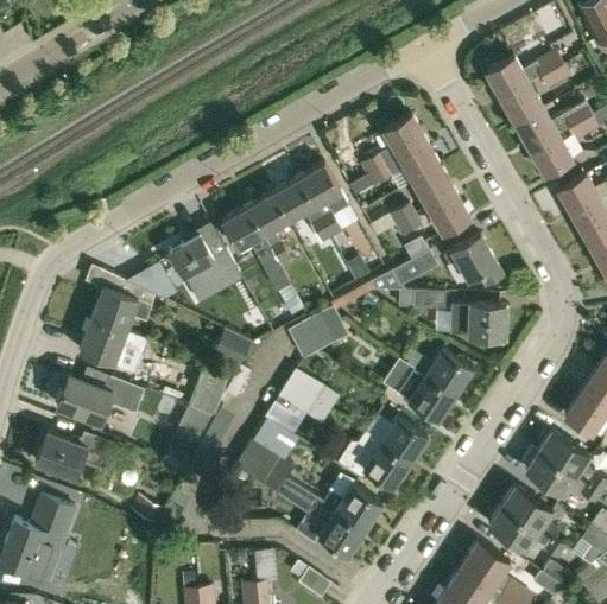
[(606,0),(585,0),(579,4),(599,42),(606,37),(606,0)]
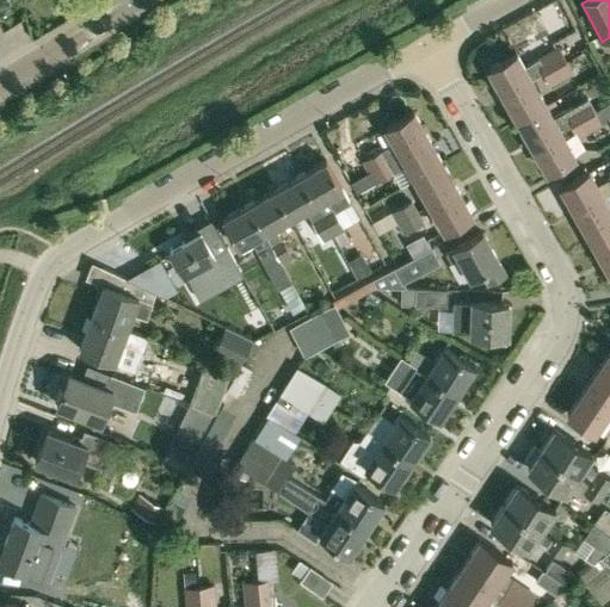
[(504,97),(531,81),(544,74),(566,63),(559,49),(525,68),(517,55),(488,70),(504,97)]
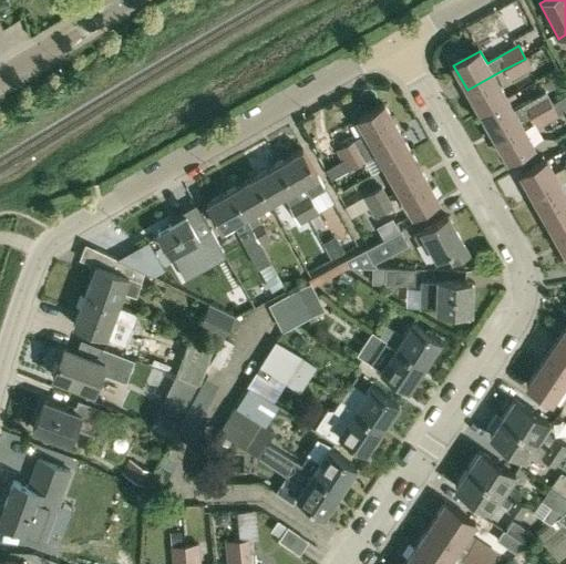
[(525,59),(505,69),(512,80),(531,69),(525,59)]
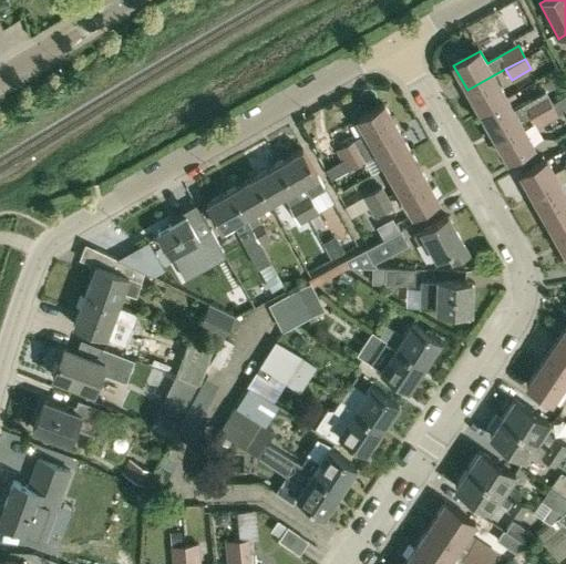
[(493,75),(467,90),(481,114),(507,100),(493,75)]
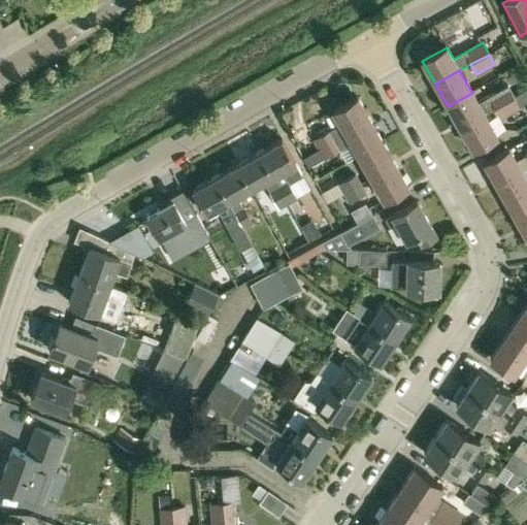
[(460,129),(485,115),(495,108),(514,98),(507,88),(479,104),(472,93),(448,106),(460,129)]
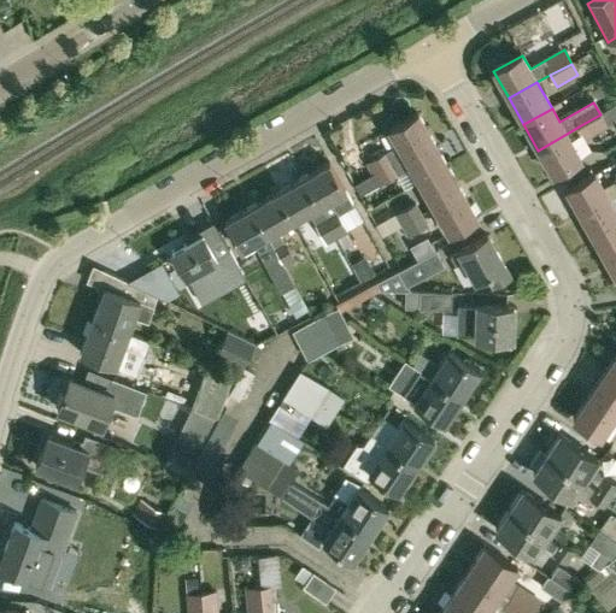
[(399,147),(405,158),(433,141),(418,115),(389,131),(399,147)]
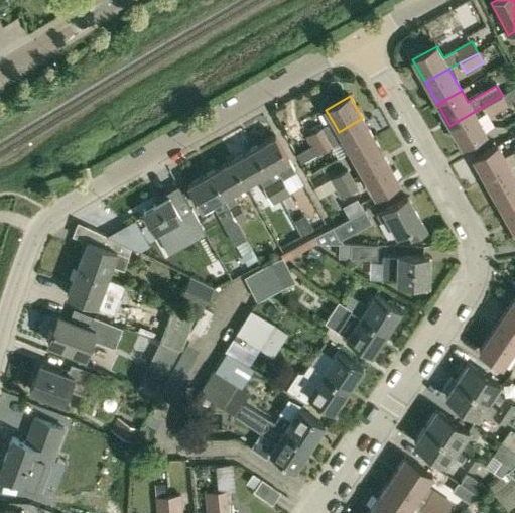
[(490,116),(508,106),(502,96),(484,106),(490,116)]
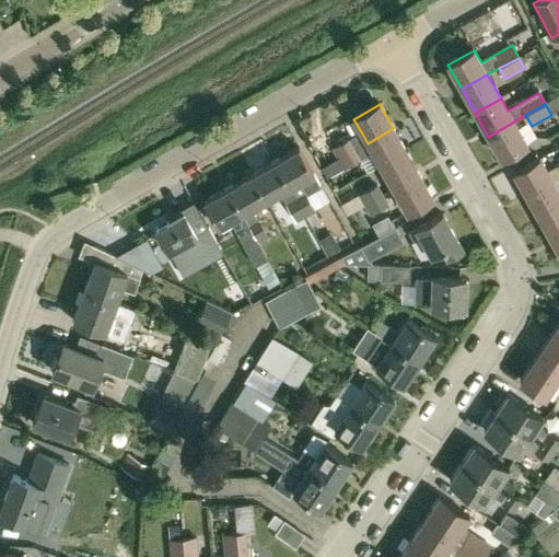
[(527,146),(514,122),(488,137),(501,160),(527,146)]
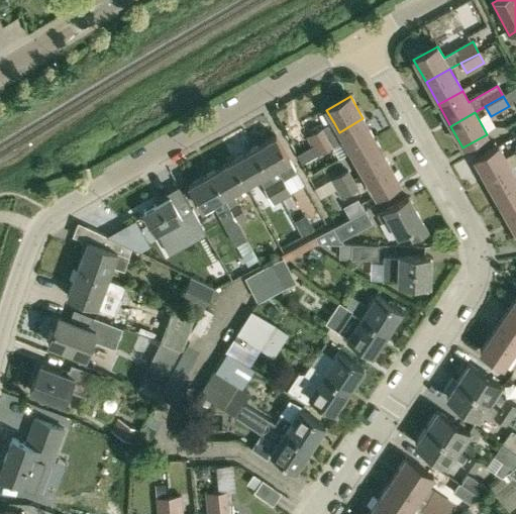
[(302,165),(317,156),(344,140),(351,153),(376,140),(363,118),(339,132),(328,138),(312,147),(310,148),(301,153),(297,156),(302,165)]
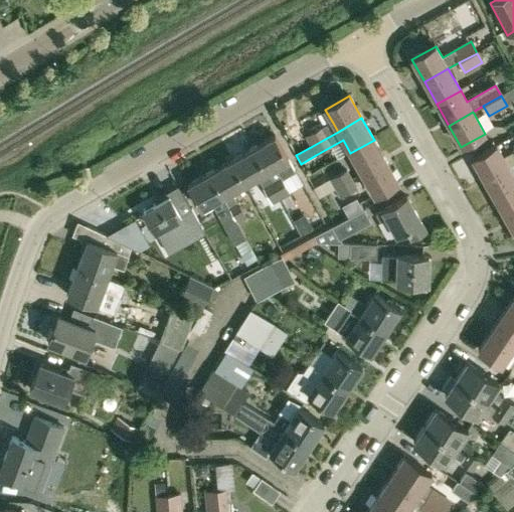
[(327,138),(322,129),(306,138),(311,147),(327,138)]
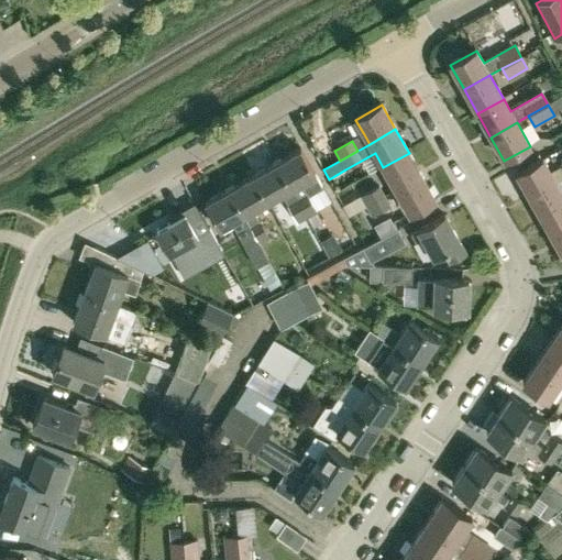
[(308,219),(318,215),(308,196),(322,188),(316,176),(301,150),(277,164),(291,190),(298,201),(308,219)]
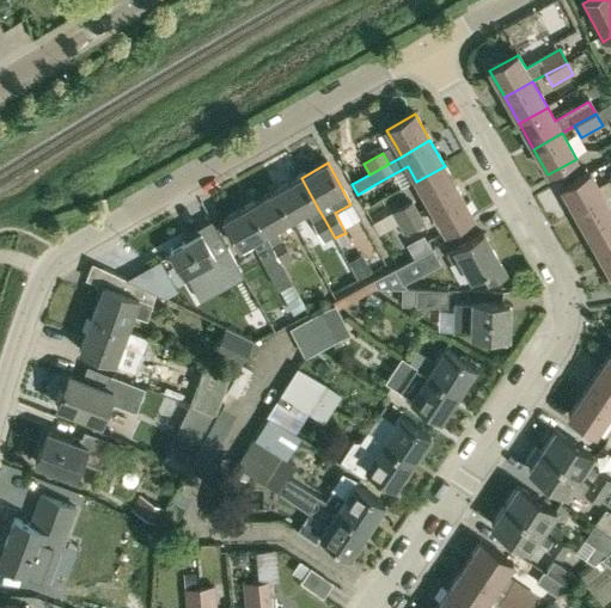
[(431,208),(459,191),(445,166),(416,182),(431,208)]
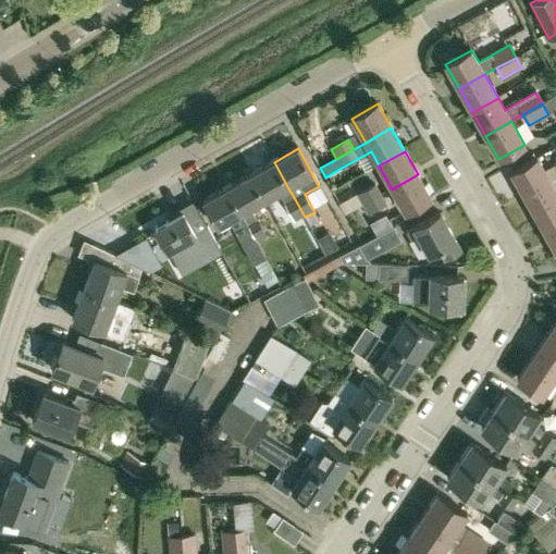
[(524,196),(551,182),(538,158),(511,172),(524,196)]
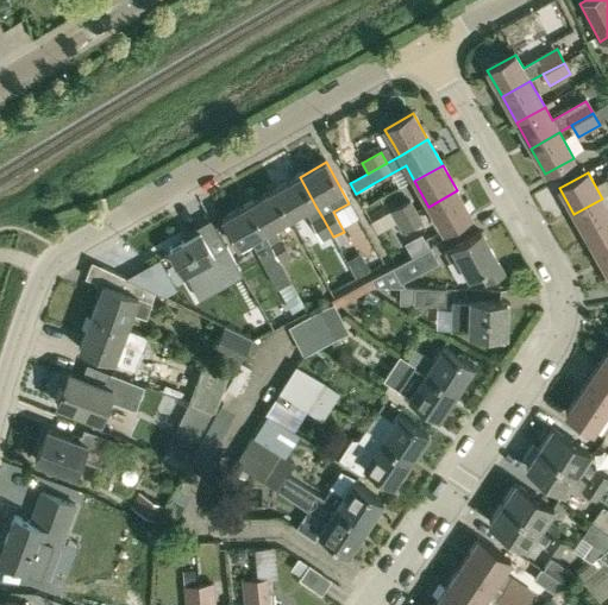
[(312,224),(323,243),(333,237),(323,218),(300,177),(274,191),(290,220),(305,212),(312,224)]
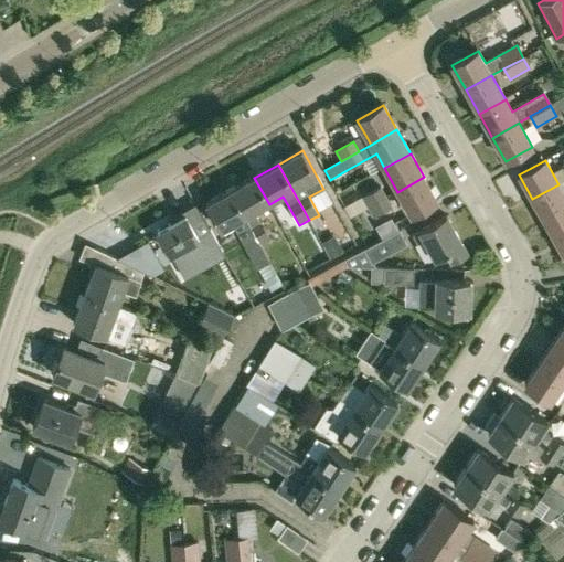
[(424,177),(397,192),(412,216),(437,201),(424,177)]
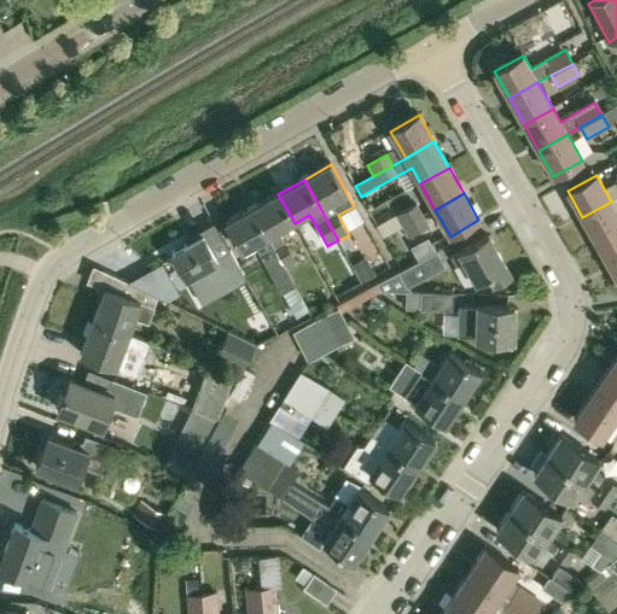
[(278,194),(251,209),(286,269),(297,263),(279,232),(294,223),(295,223),(278,194)]
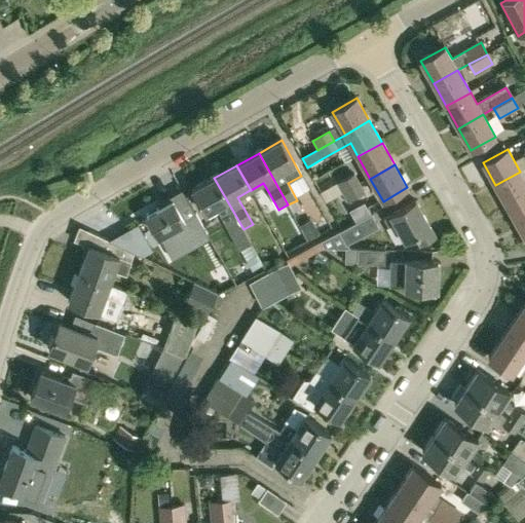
[(524,180),(520,172),(495,185),(508,208),(524,197),(524,180)]
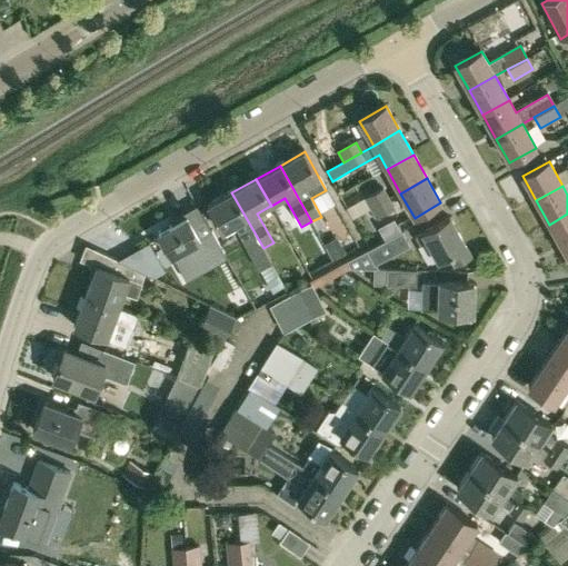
[(365,200),(370,210),(390,198),(385,189),(365,200)]
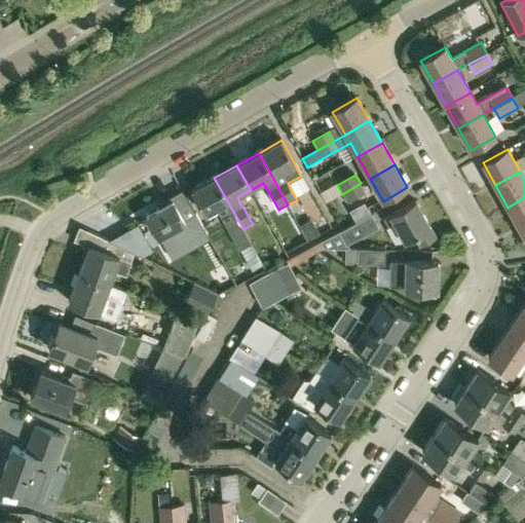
[(253,244),(252,245),(244,229),(214,178),(192,191),(205,215),(217,209),(226,225),(229,224),(234,234),(232,235),(240,251),(242,250),(251,265),(255,273),(265,267),(261,259),(253,244)]
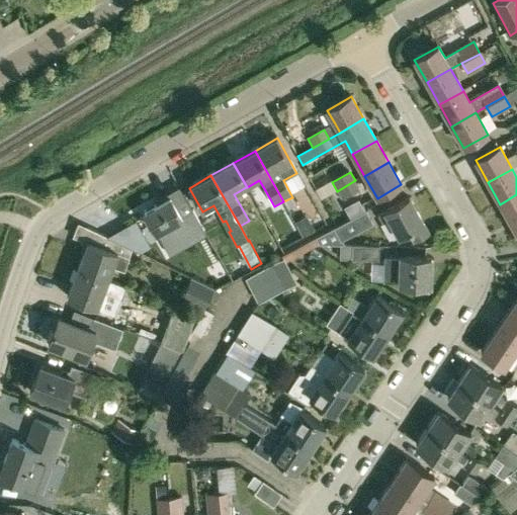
[(360,189),(355,180),(337,191),(342,200),(360,189)]
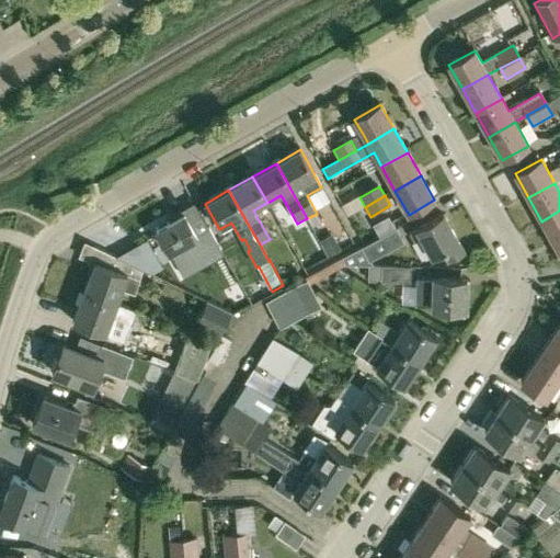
[(559,211),(541,221),(556,246),(559,242),(559,211)]
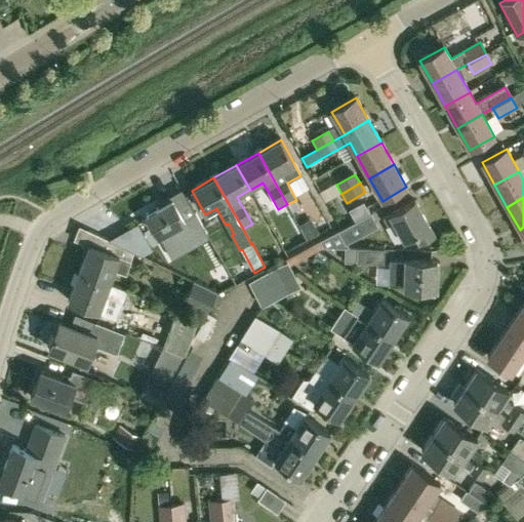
[(430,227),(415,200),(392,213),(392,214),(384,218),(388,226),(396,222),(406,240),(415,235),(421,245),(436,238),(430,227)]
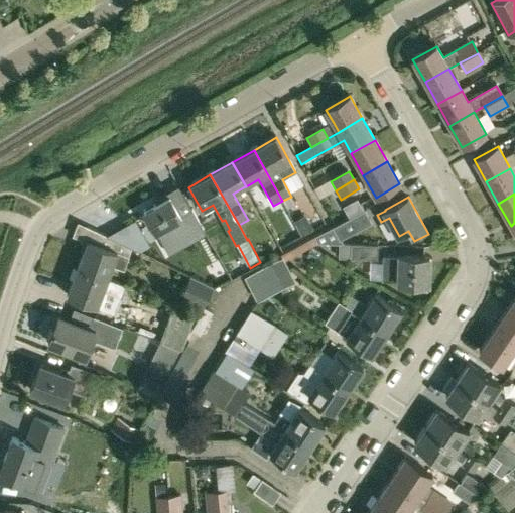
[(169,198),(143,212),(155,234),(170,226),(180,244),(204,232),(191,211),(180,217),(169,198)]
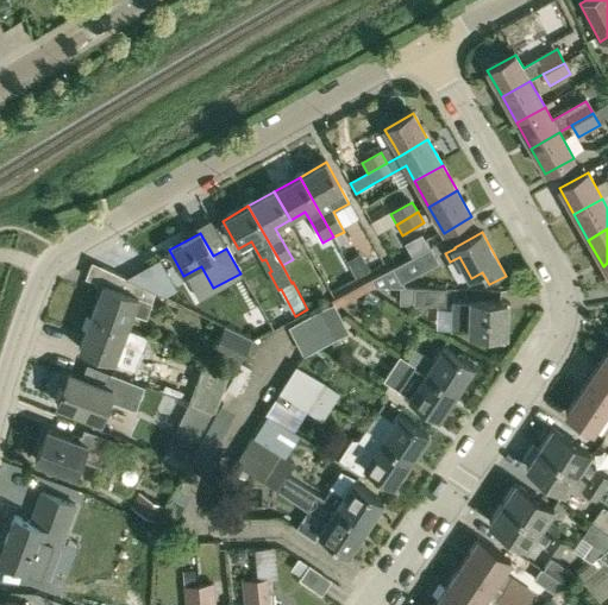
[(439,264),(431,250),(361,288),(405,289),(402,284),(439,264)]
